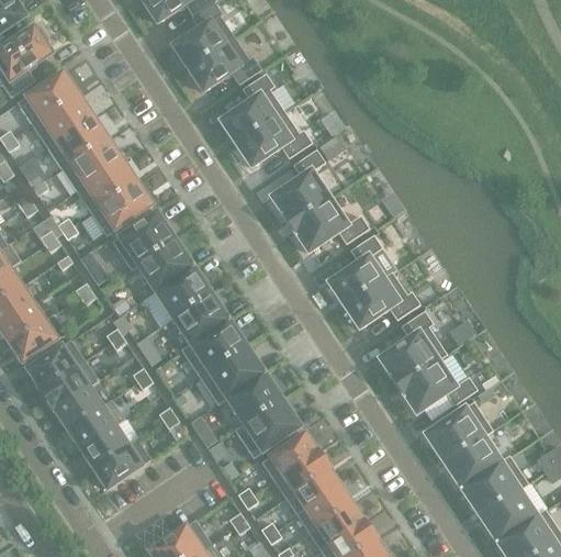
[(17,1),(15,0),(0,0),(0,31),(26,14),(19,3),(20,3),(18,0),(17,1)]
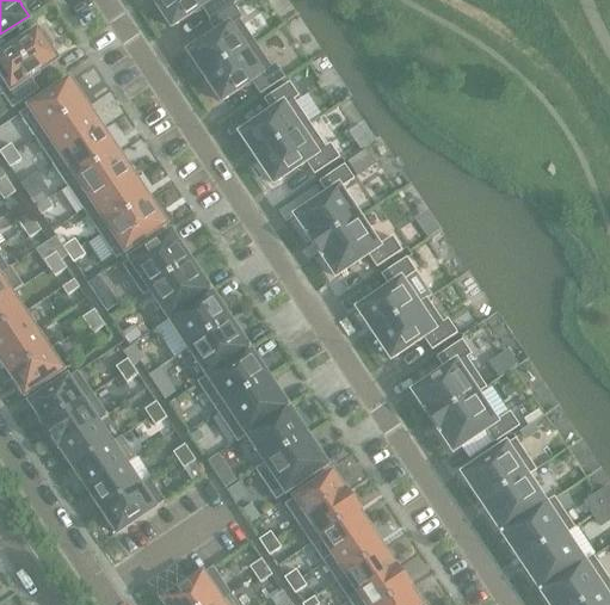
[(153,0),(154,2),(155,1),(162,14),(165,17),(166,16),(171,24),(201,4),(210,17),(233,1),(235,0),(153,0)]
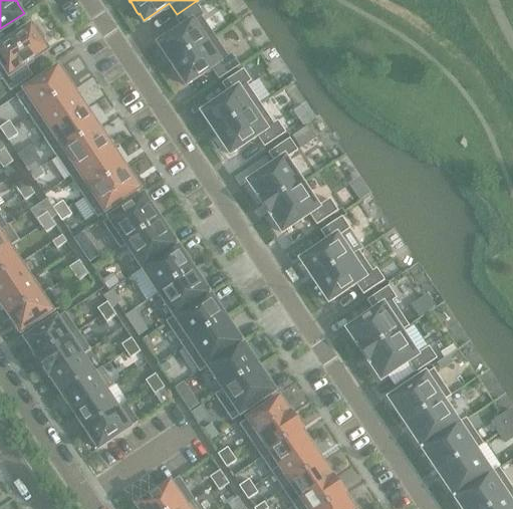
[(158,40),(172,60),(172,61),(215,33),(202,13),(204,12),(196,1),(177,14),(175,15),(182,25),(158,40)]
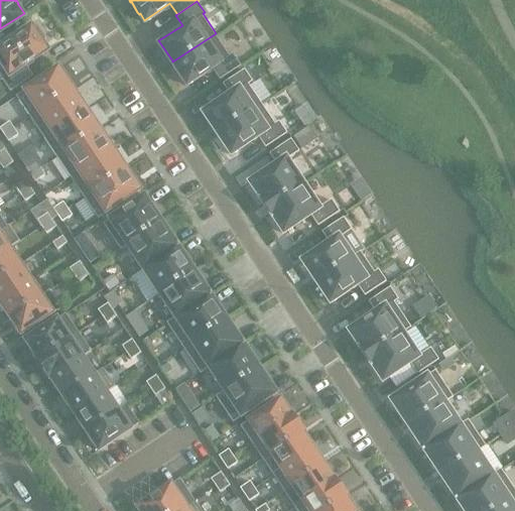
[(6,40),(0,43),(0,77),(1,78),(2,78),(10,89),(32,74),(25,62),(34,56),(33,56),(46,47),(40,37),(43,35),(35,22),(31,25),(31,24),(18,32),(16,28),(4,37),(6,40)]
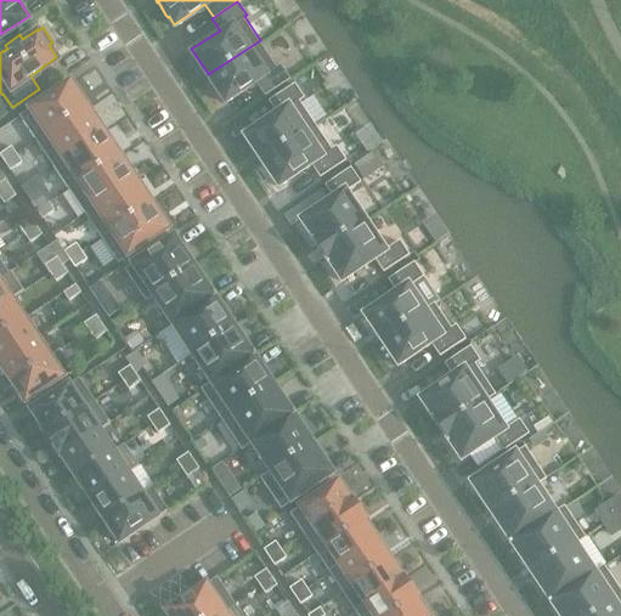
[(208,73),(205,74),(208,78),(216,90),(219,94),(220,92),(225,100),(255,79),(264,92),(289,75),(280,61),(276,63),(260,40),(208,74),(208,73)]
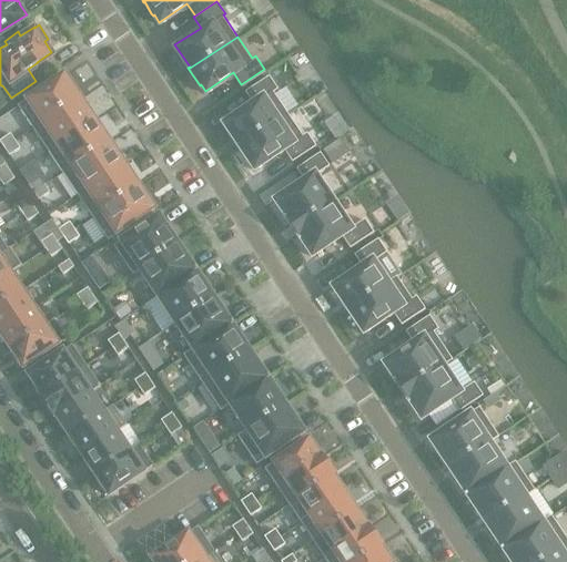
[(64,71),(18,102),(32,125),(80,94),(64,71)]
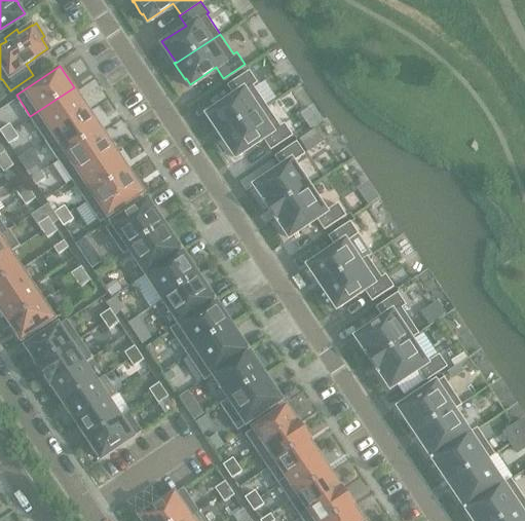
[(233,92),(207,111),(221,133),(219,134),(220,135),(266,104),(253,83),(257,80),(249,69),(227,83),(233,92)]
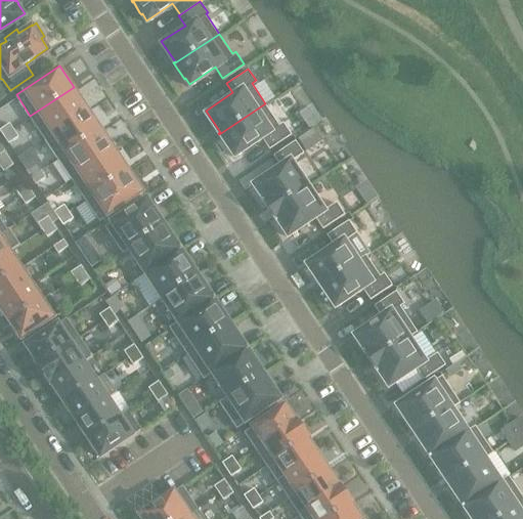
[(74,87),(30,116),(44,136),(87,107),(74,87)]
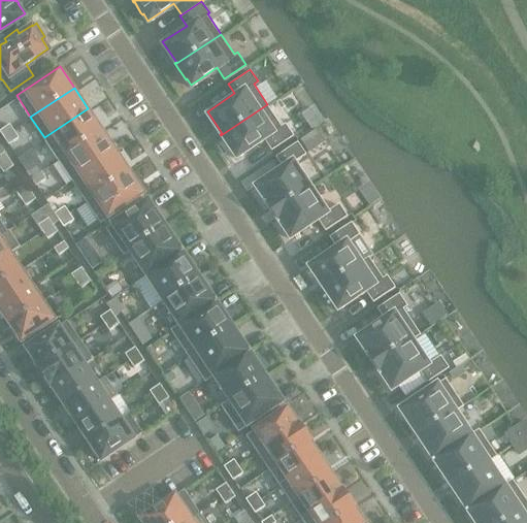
[(267,104),(221,135),(231,151),(232,150),(236,156),(264,137),(271,149),(293,134),(285,122),(281,125),(267,104)]
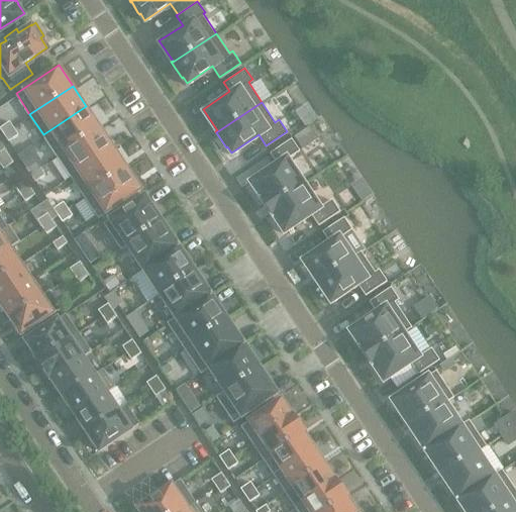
[(86,106),(43,134),(57,155),(99,126),(86,106)]
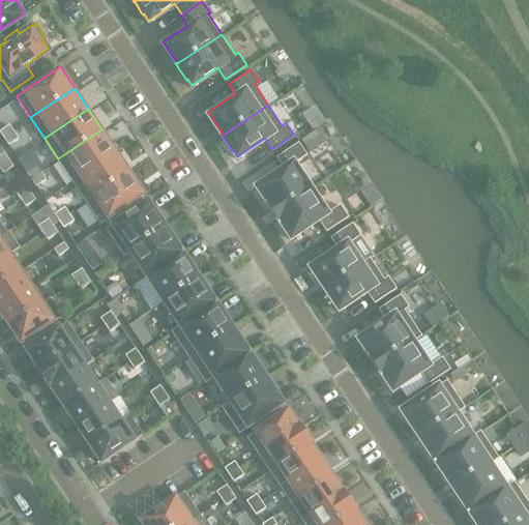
[(9,121),(0,127),(0,130),(3,135),(13,128),(9,121)]
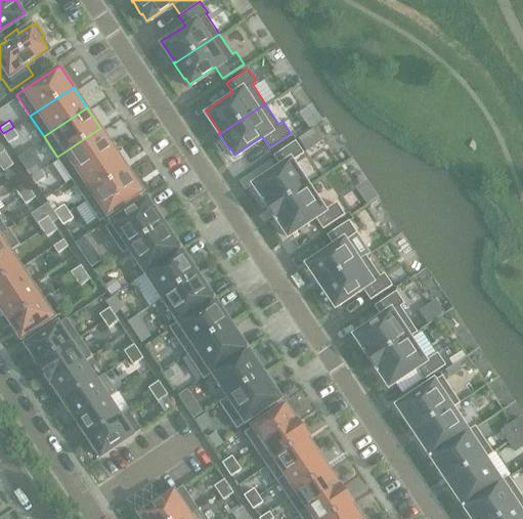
[(18,133),(13,127),(3,133),(8,140),(18,133)]
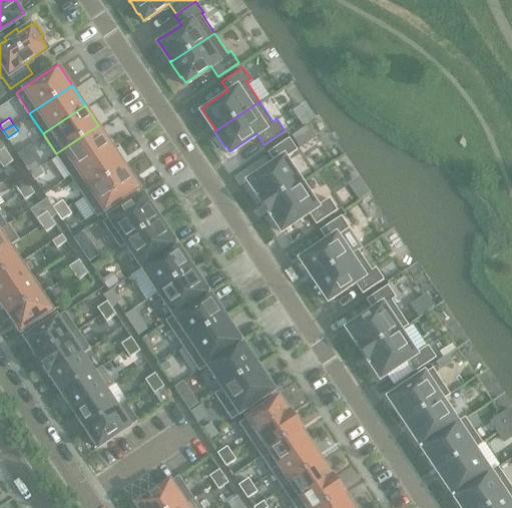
[(98,125),(56,153),(69,173),(112,145),(114,144),(105,132),(104,133),(98,125)]
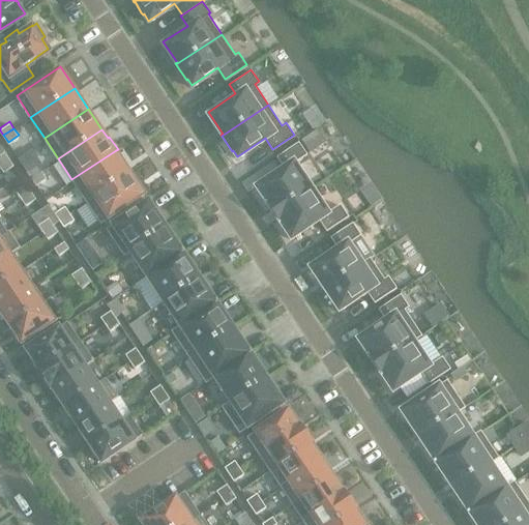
[(284,166),(257,184),(267,202),(273,211),(312,186),(294,162),(306,153),(298,141),(276,155),(284,166)]
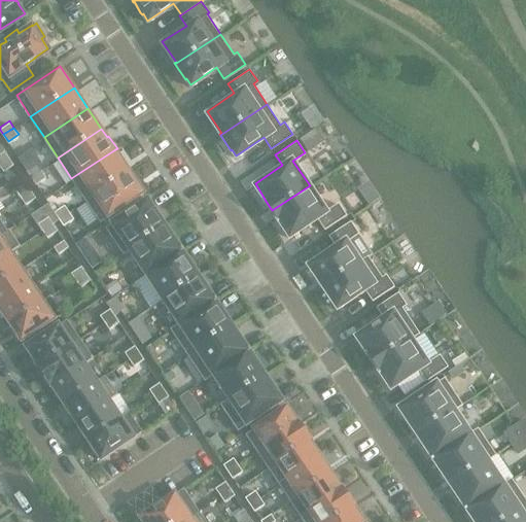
[(4,149),(0,151),(0,161),(8,155),(4,149)]
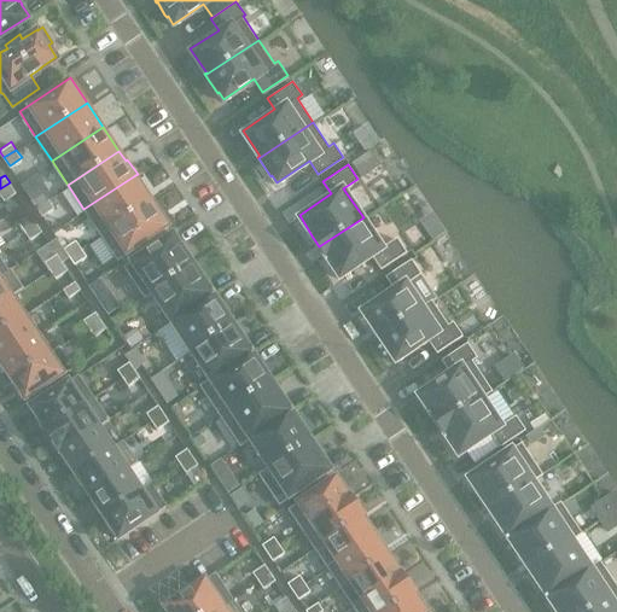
[(135,175),(83,209),(100,233),(151,199),(135,175)]
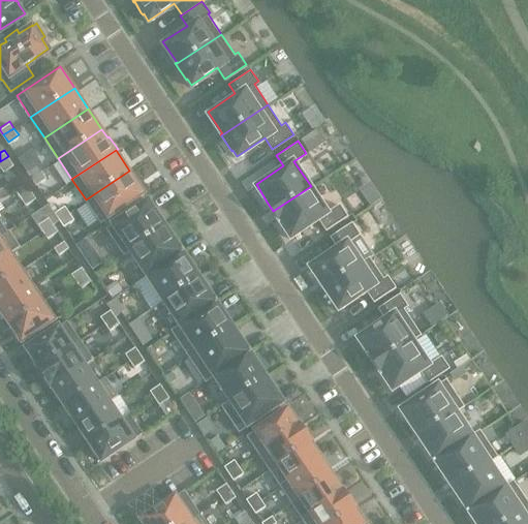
[(8,156),(0,161),(0,165),(3,171),(13,163),(8,156)]
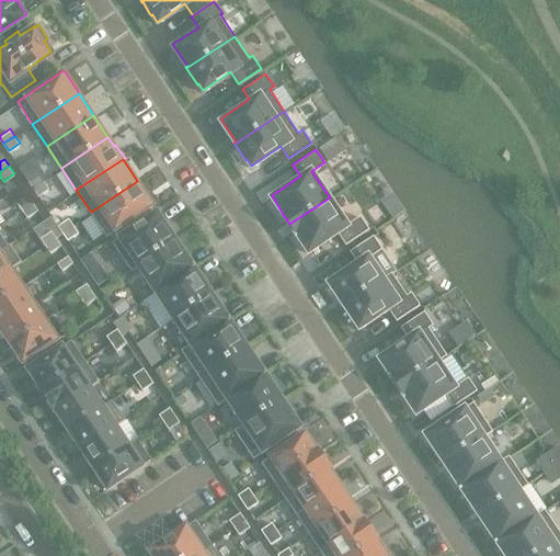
[(44,180),(38,172),(29,180),(33,186),(44,180)]
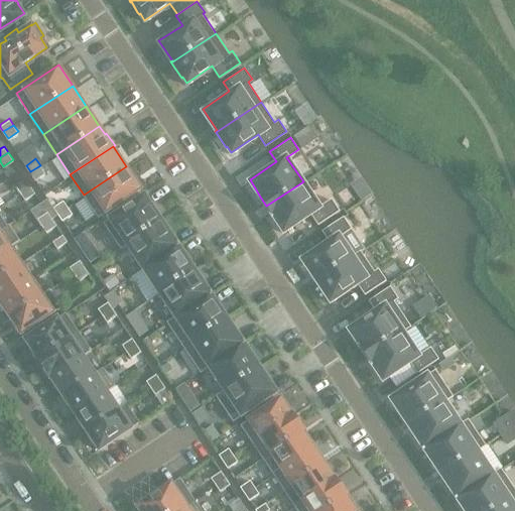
[(44,171),(40,165),(30,171),(34,178),(44,171)]
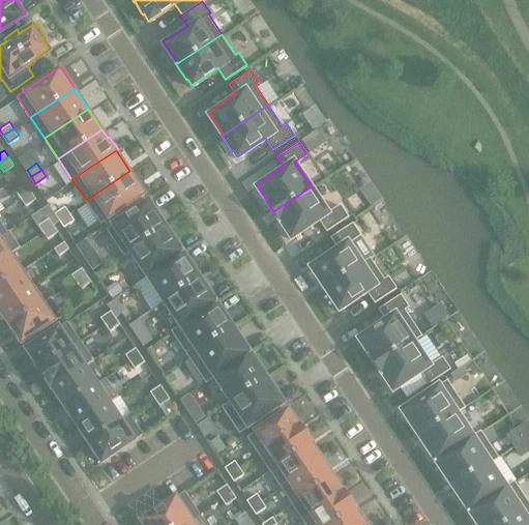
[(129,171),(86,200),(100,222),(144,192),(129,171)]
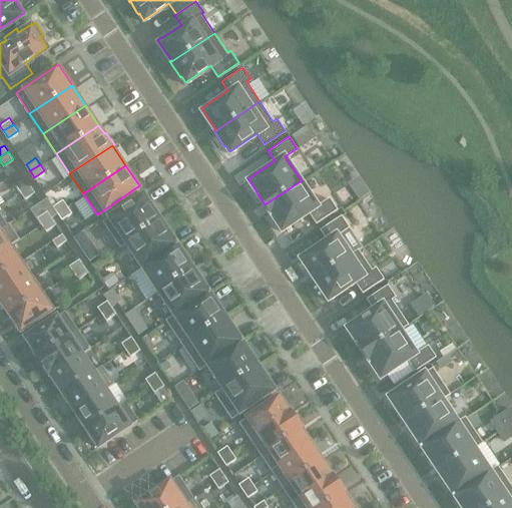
[(25,177),(15,183),(20,190),(29,183),(25,177)]
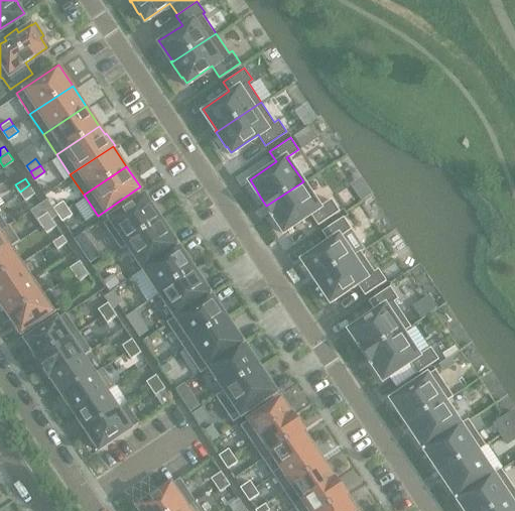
[(303,181),(266,206),(271,215),(272,214),(283,231),(310,213),(317,224),(339,209),(331,198),(318,205),(303,181)]
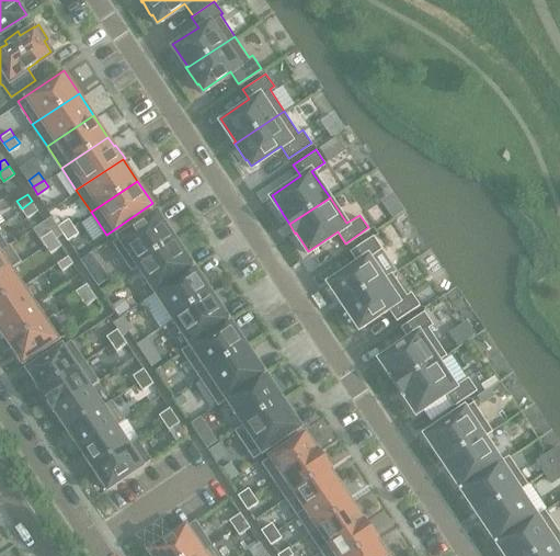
[(32,201),(22,208),(26,216),(37,208),(32,201)]
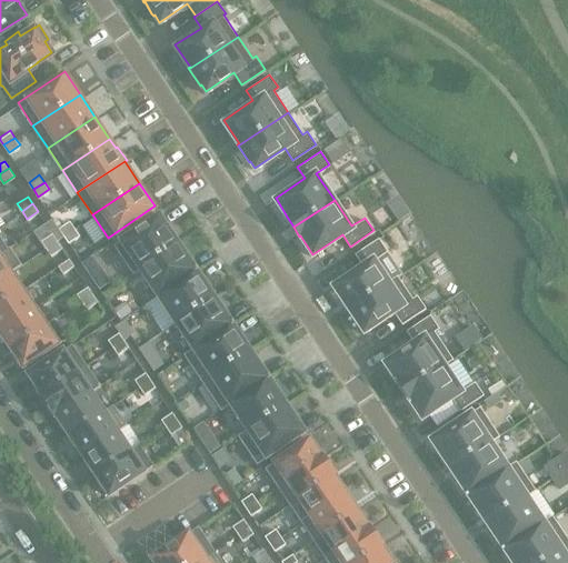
[(159,212),(113,243),(132,271),(178,241),(169,227),(167,223),(159,212)]
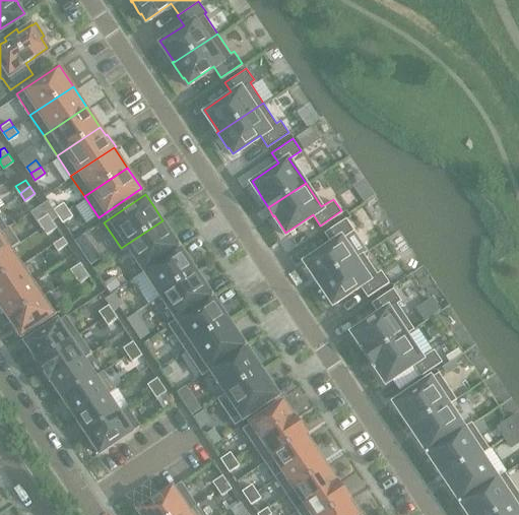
[(68,207),(63,200),(53,207),(58,213),(68,207)]
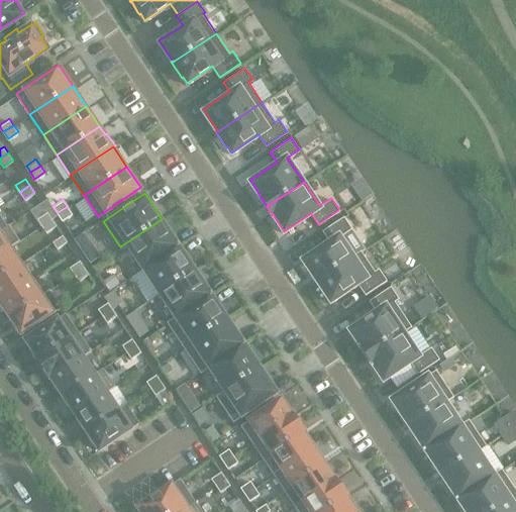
[(72,212),(68,206),(58,212),(62,219),(72,212)]
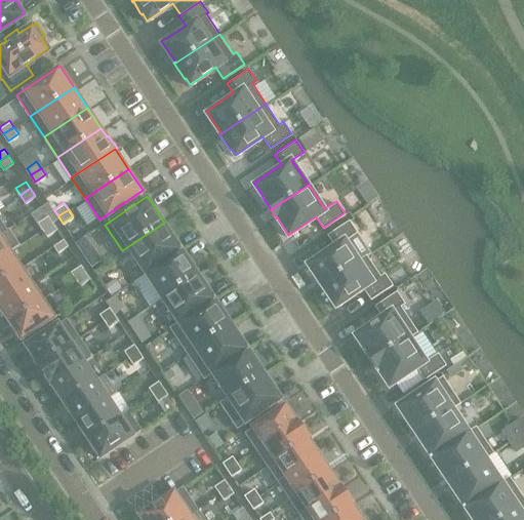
[(47,214),(37,221),(42,228),(52,221),(47,214)]
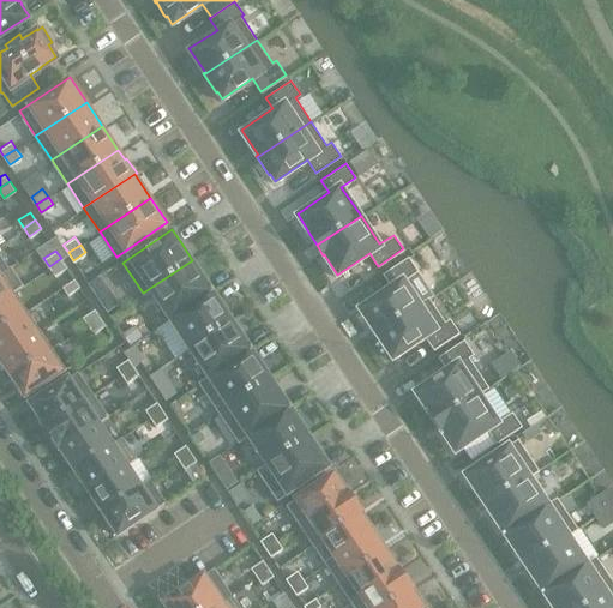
[(391,286),(359,307),(376,331),(373,332),(374,333),(428,298),(433,294),(418,270),(408,256),(383,274),(391,286)]
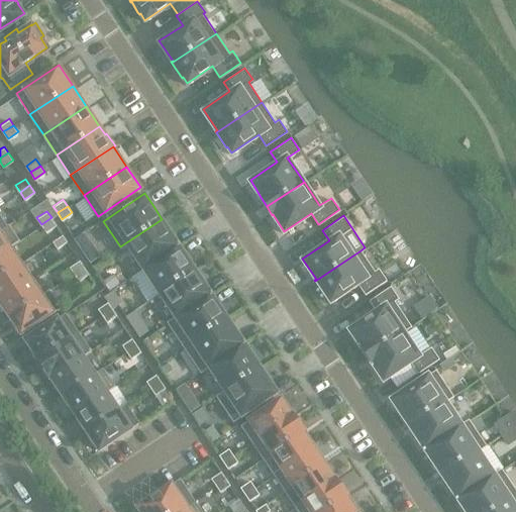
[(52,217),(41,224),(45,231),(56,224),(52,217)]
